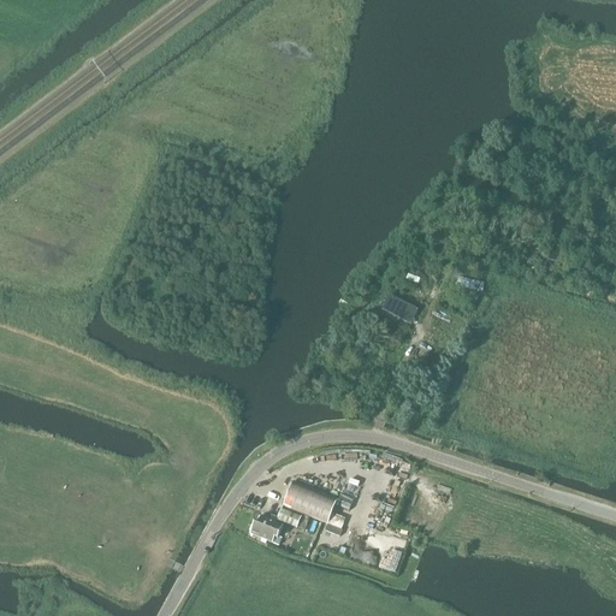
[(460,279),(458,288),(472,290),(486,294),(487,285),(460,279)]
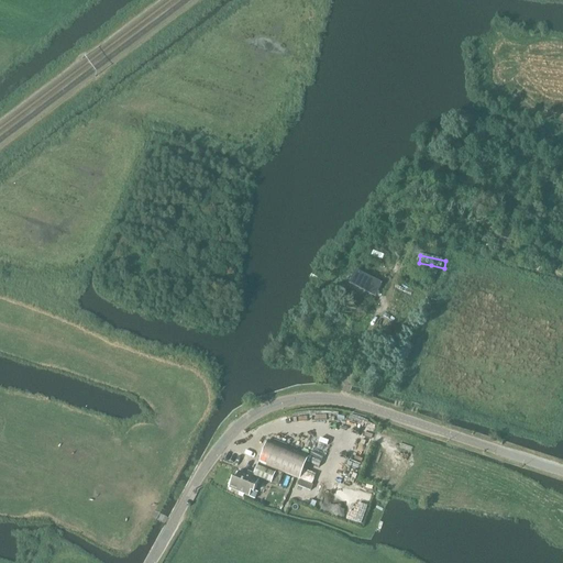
[(382,285),(356,273),(351,285),(375,297),(382,285)]
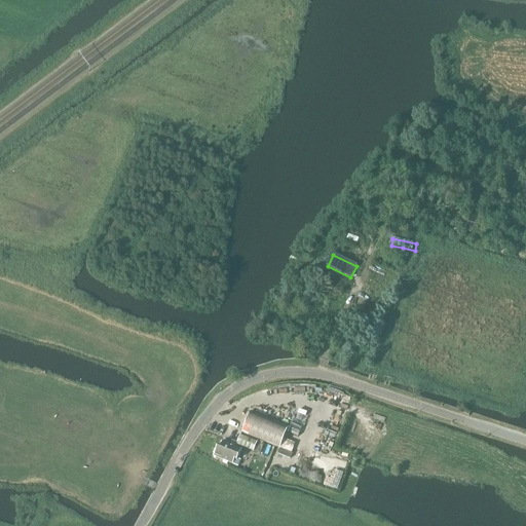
[(237,443),(236,445),(260,455),(265,442),(280,448),(289,427),(251,412),(237,443)]
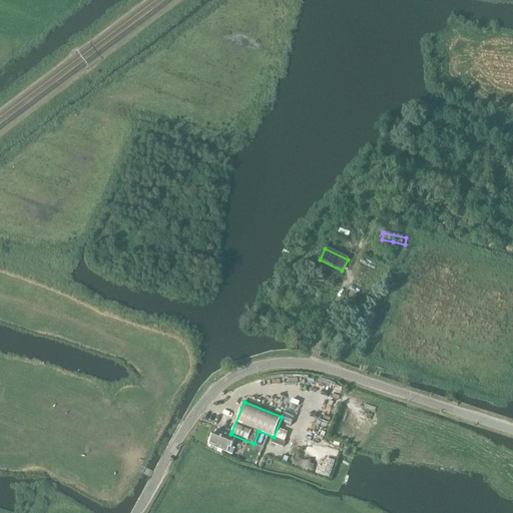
[(212,436),(208,446),(224,452),(232,455),(234,449),(232,448),(236,438),(230,435),(230,434),(231,432),(225,430),(224,433),(217,430),(214,437),(212,436)]
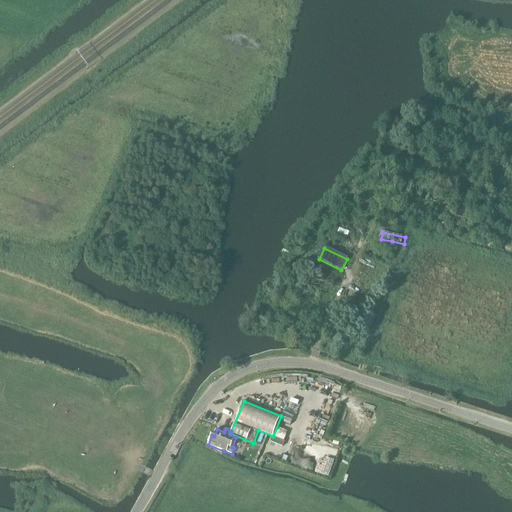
[(274,433),(272,442),(283,445),(286,436),(274,433)]
